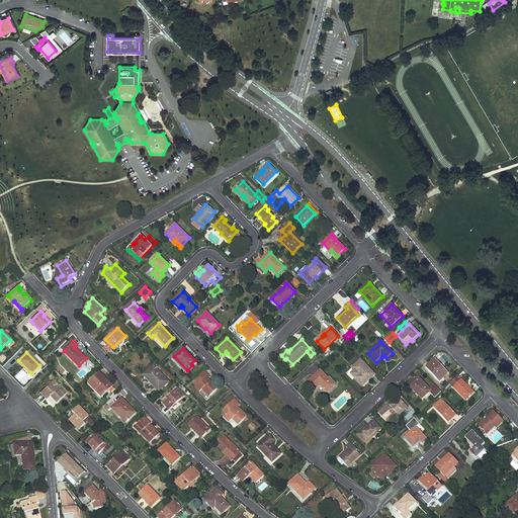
[(174,356),(173,358),(186,372),(187,370),(174,356)]
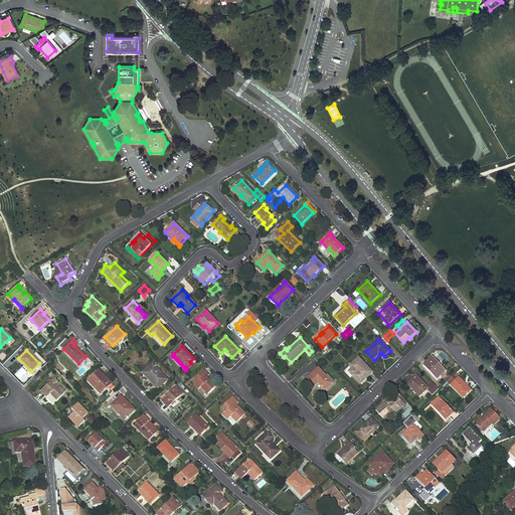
[(445,370),(433,357),(423,365),(437,379),(441,376),(440,375),(445,370)]
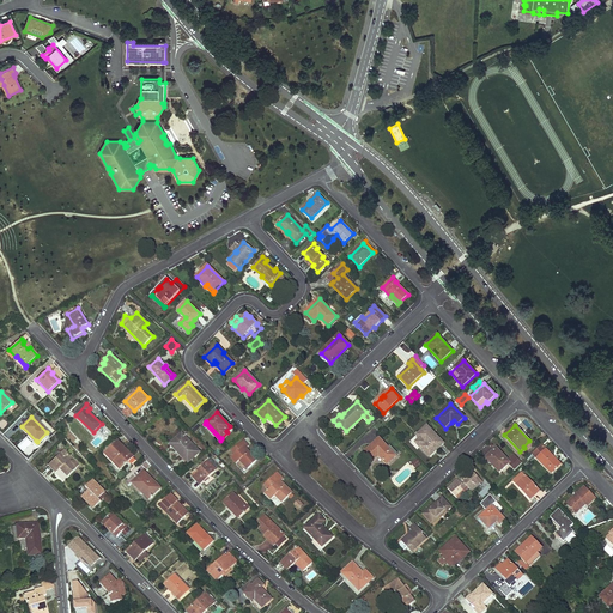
[(22,426),(20,429),(35,442),(36,441),(22,426)]
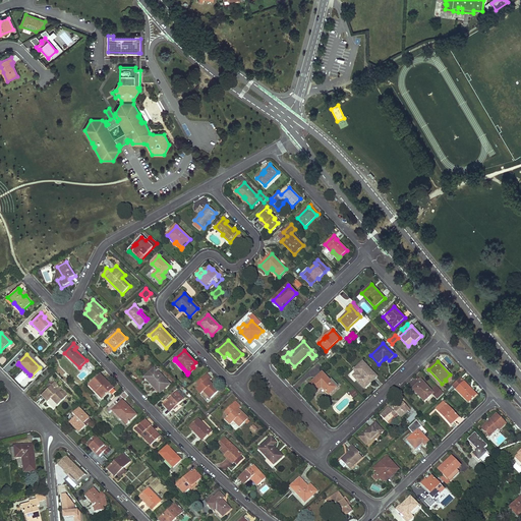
[(363,362),(358,367),(360,369),(353,375),(364,388),(370,383),(378,377),(363,362)]
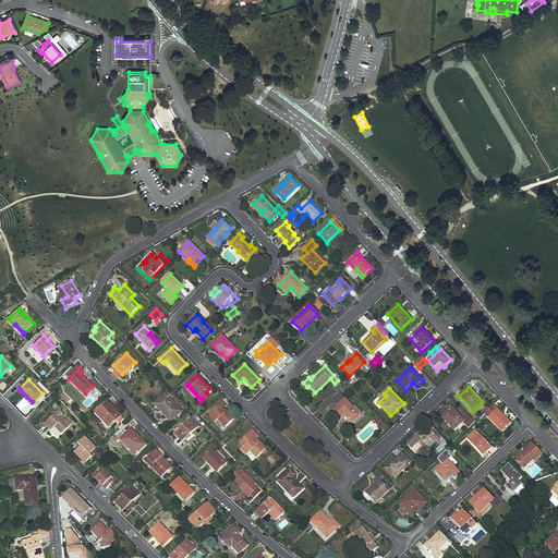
[(45,396),(43,393),(34,402),(36,404),(45,396)]
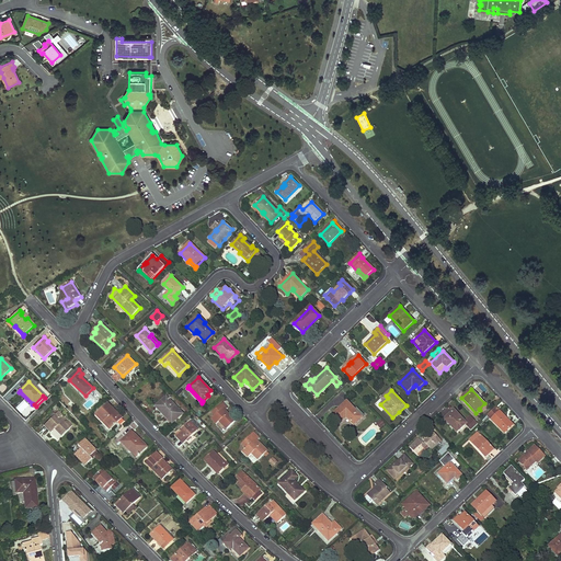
[(165,398),(157,407),(164,415),(167,414),(174,422),(183,414),(169,398),(167,400),(165,398)]
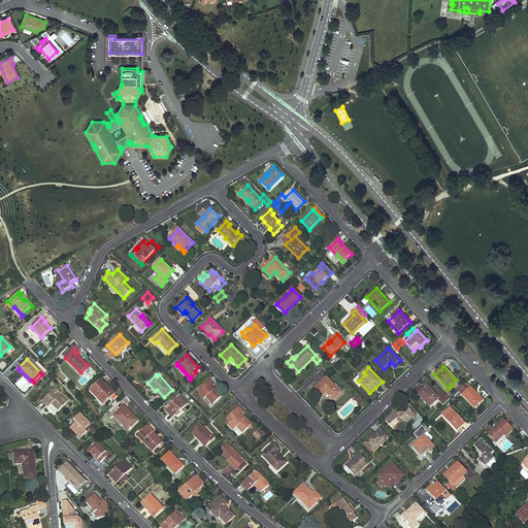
[(326,377),(314,390),(321,397),(327,391),(329,393),(328,394),(333,400),(340,393),(326,377)]
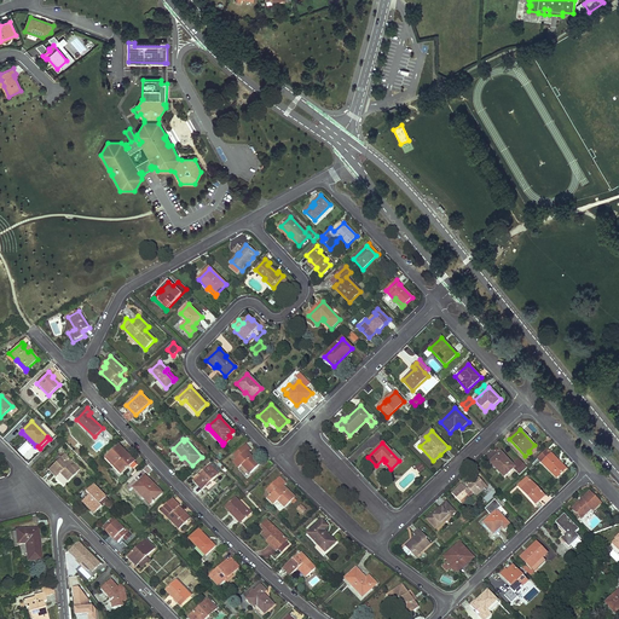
[(120,445),(106,458),(122,474),(136,462),(120,445)]
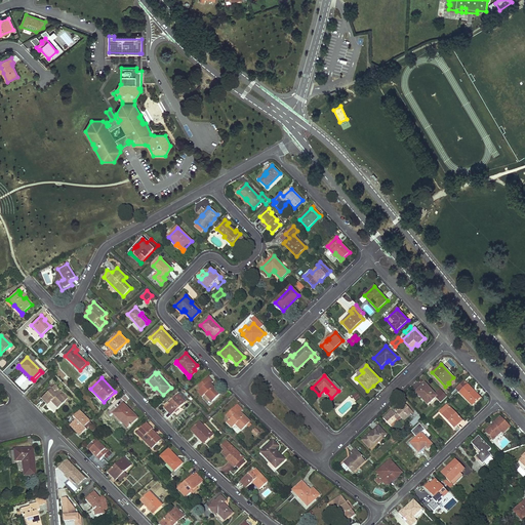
[(201,389),(198,392),(203,397),(205,395),(212,402),(220,395),(211,385),(209,382),(211,380),(208,377),(201,384),(204,387),(201,389)]
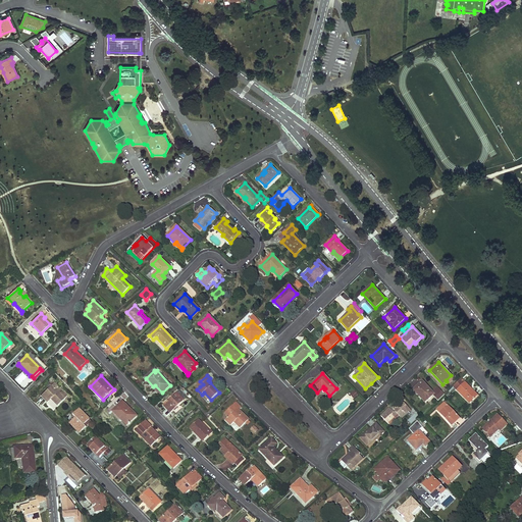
[(472,389),(461,379),(454,386),(470,404),(477,396),(473,392),(472,393),(471,390),(472,389)]
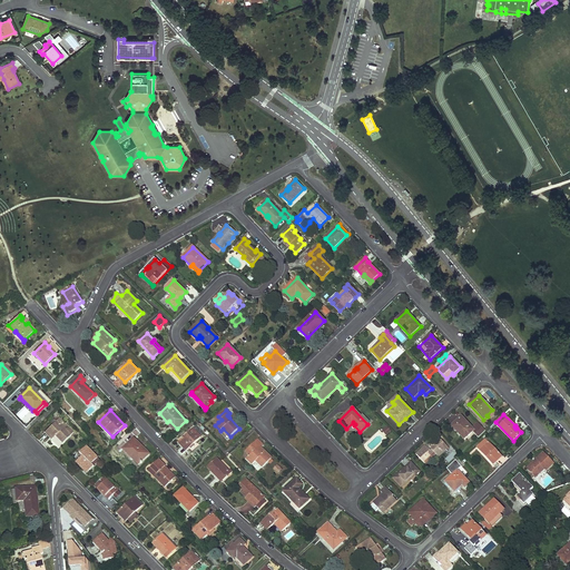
[(53,424),(46,432),(52,439),(56,435),(64,443),(74,432),(69,426),(66,430),(61,425),(64,422),(60,418),(57,421),(53,424)]
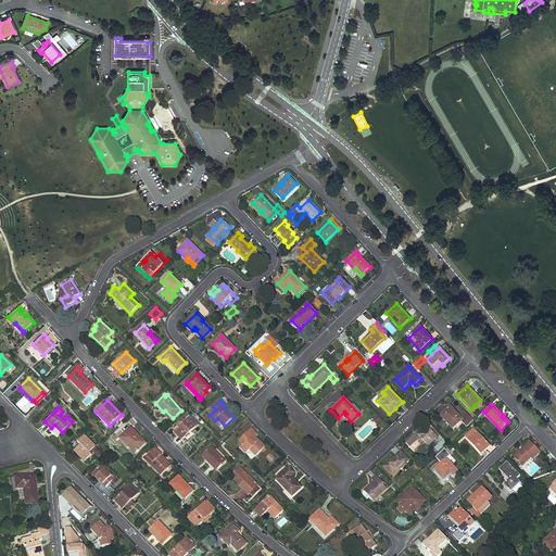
[(460,418),(450,407),(441,415),(453,428),(462,420),(467,427),(474,420),(466,413),(460,418)]
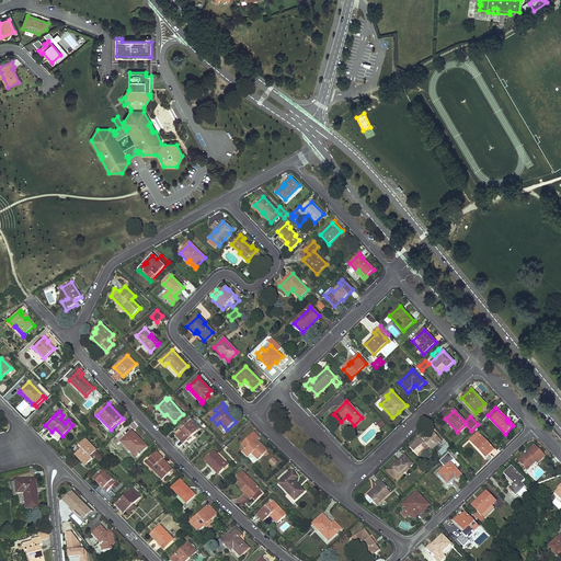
[(167,414),(164,415),(172,424),(174,422),(167,414)]
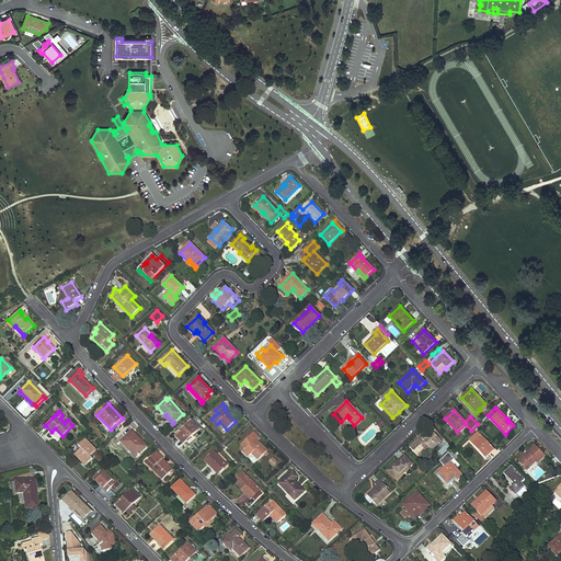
[(193,420),(191,422),(198,431),(201,428),(193,420)]
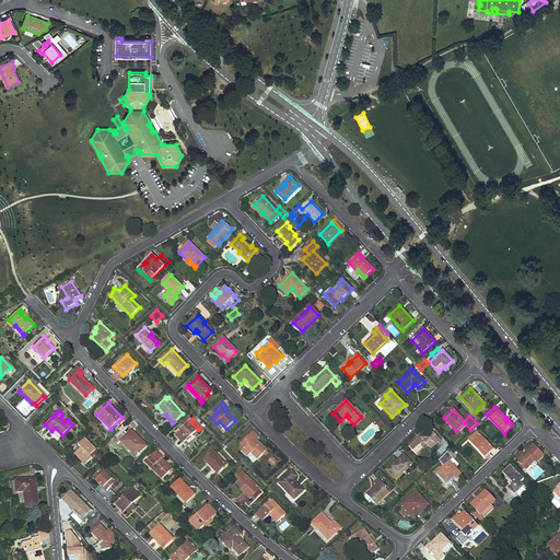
[(190,421),(176,434),(185,442),(198,430),(190,421)]
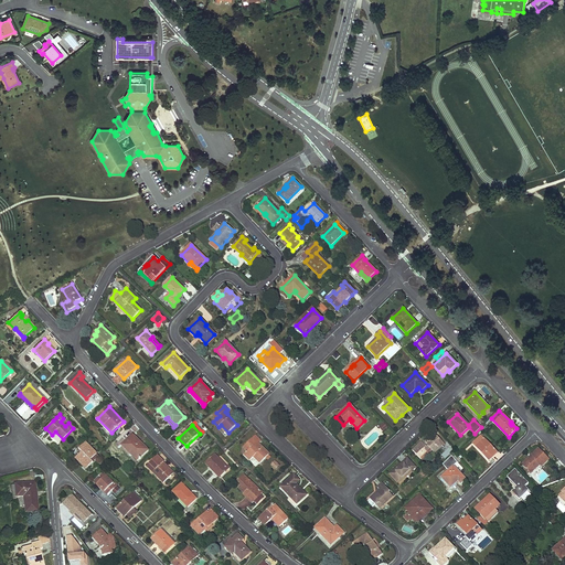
[(221,425),(219,427),(225,435),(228,433),(221,425)]
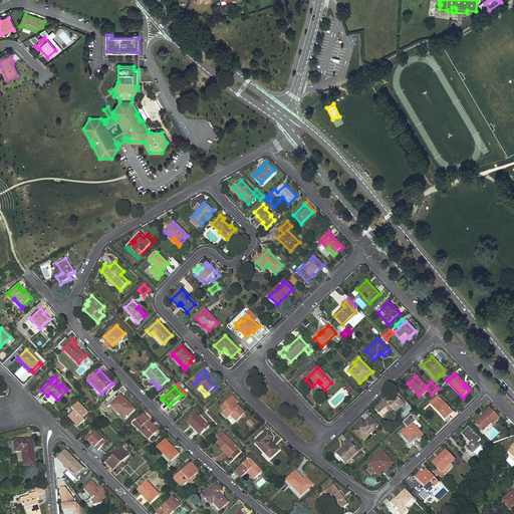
[(405,404),(397,396),(395,398),(394,396),(387,403),(388,404),(387,405),(384,403),(375,410),(382,418),(392,411),(391,410),(392,408),(395,412),(402,406),(403,406),(405,404)]
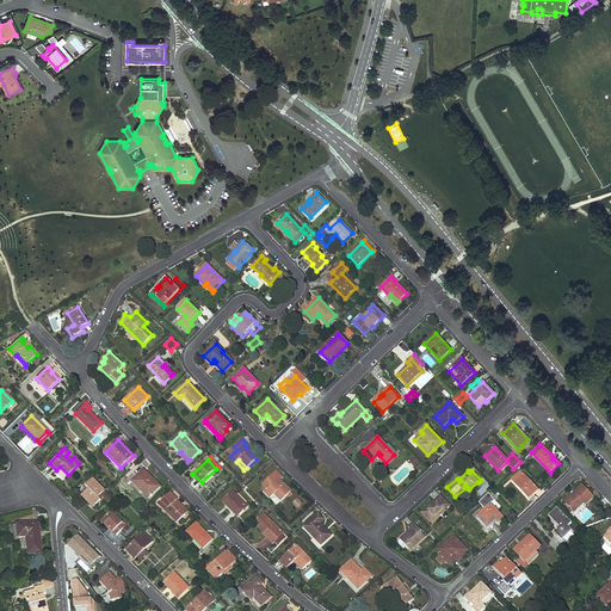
[(524,474),(520,470),(511,480),(514,483),(518,481),(524,475),(524,474)]
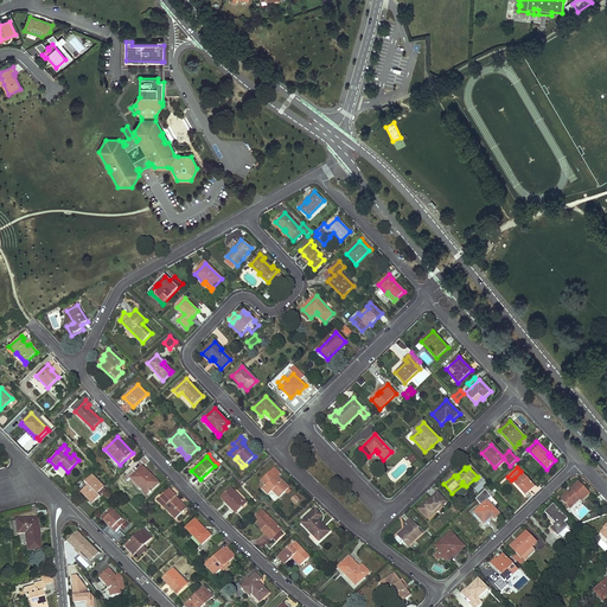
[(274,468),(264,477),(269,481),(266,485),(262,489),(269,494),(274,491),(280,498),(289,489),(278,477),(276,475),(279,472),(274,468)]
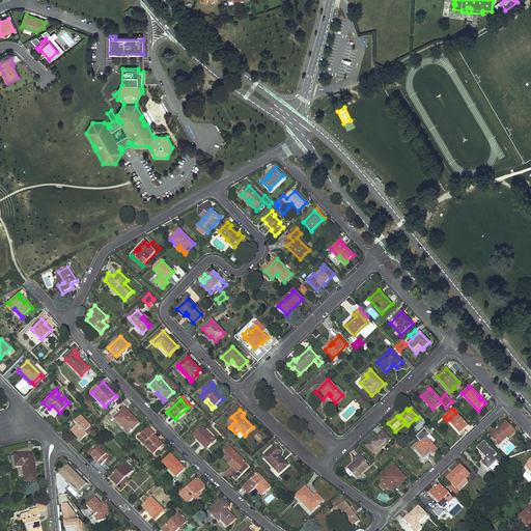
[(123,411),(115,419),(129,434),(131,431),(132,432),(133,431),(133,430),(139,423),(132,416),(130,417),(123,411)]
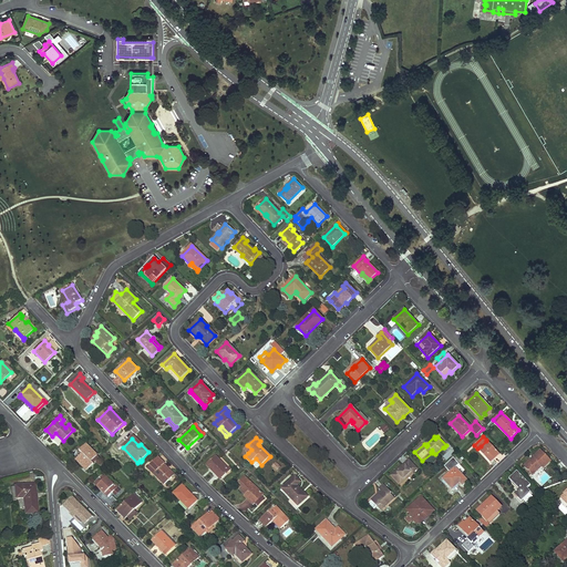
[(481,446),(477,449),(488,461),(498,453),(486,440),(486,441),(481,446)]
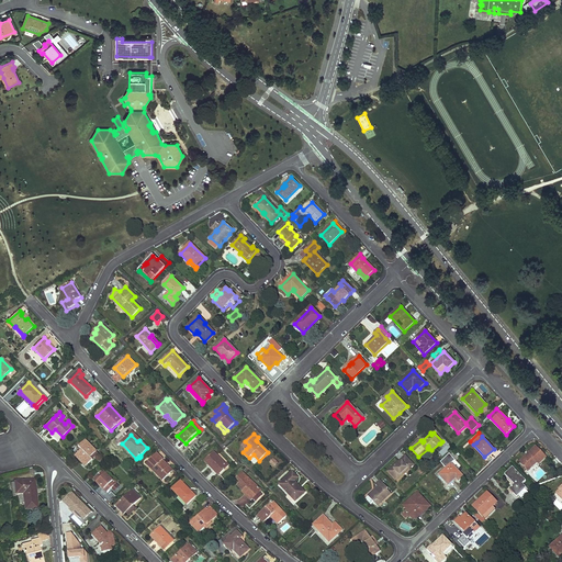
[(189,447),(194,452),(202,445),(197,439),(189,447)]
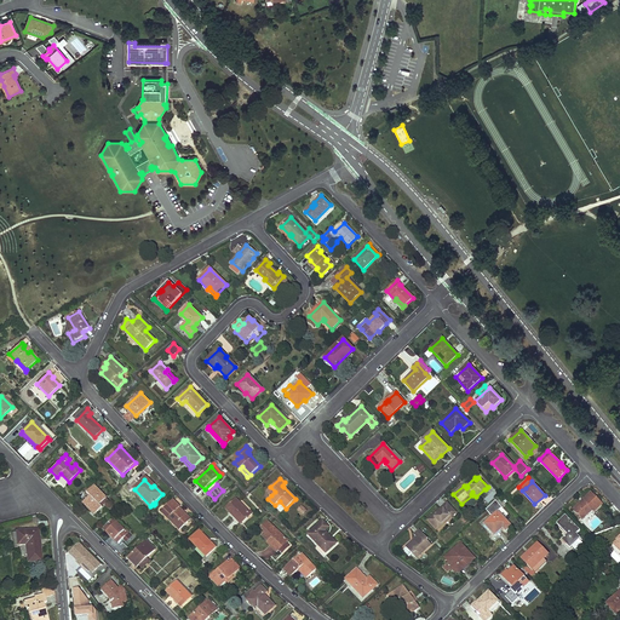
[(95,486),(87,493),(91,497),(85,501),(97,514),(103,507),(102,507),(99,505),(107,498),(95,486)]
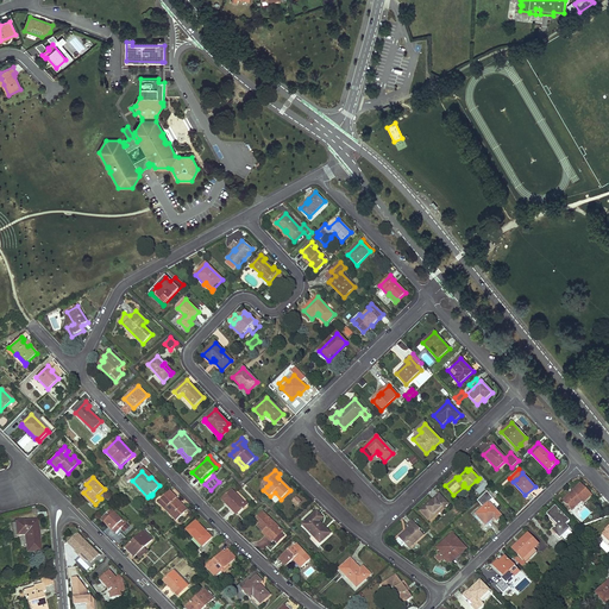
[(591,494),(582,484),(573,491),(575,494),(573,495),(571,494),(563,501),(572,510),(582,501),(583,502),(591,494)]
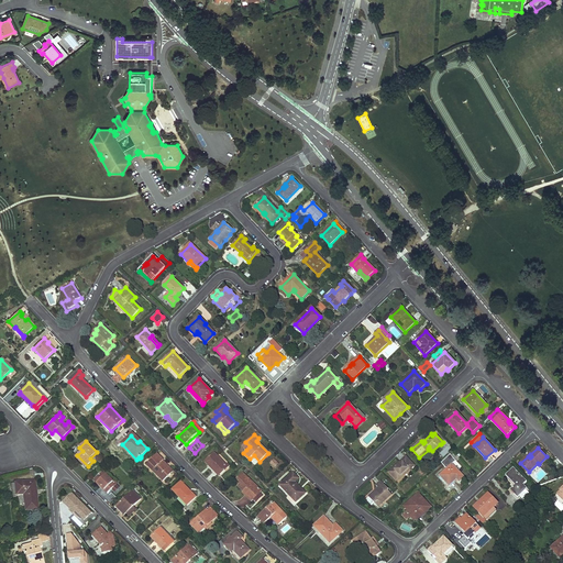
[(496,451),(495,450),(485,457),(487,460),(496,451)]
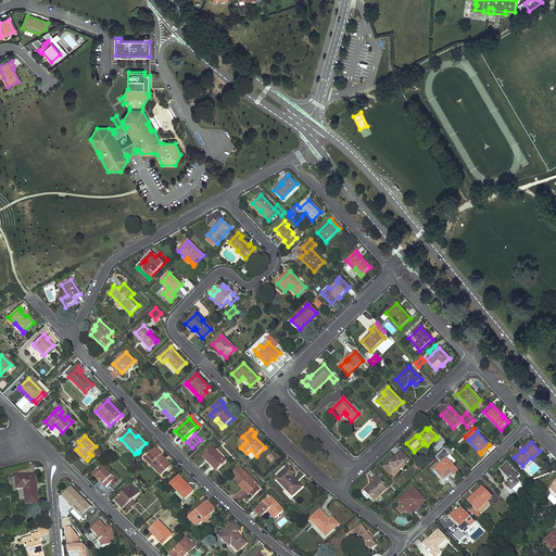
[(212,447),(202,456),(211,465),(213,463),(218,468),(222,465),(220,463),(224,459),(212,447)]
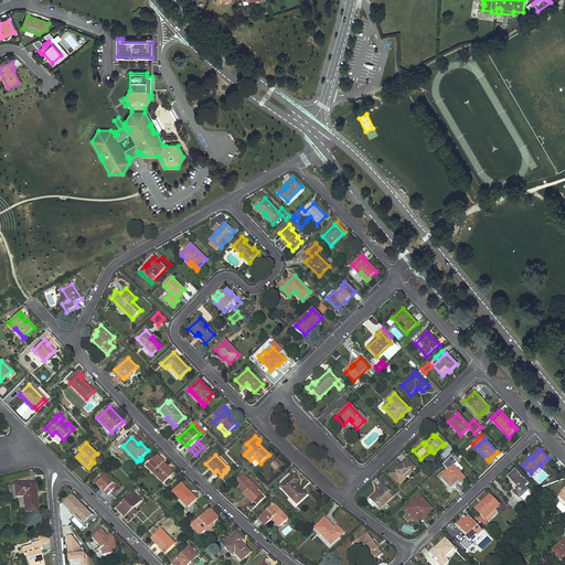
[(153,464),(149,468),(153,472),(155,471),(164,482),(173,473),(163,464),(164,462),(158,456),(151,462),(153,464)]
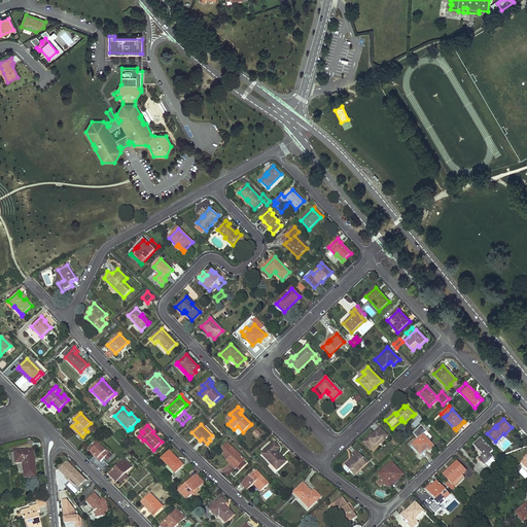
[(427,431),(421,425),(413,433),(418,440),(412,446),(418,453),(425,447),(427,449),(430,452),(434,447),(423,434),(427,431)]
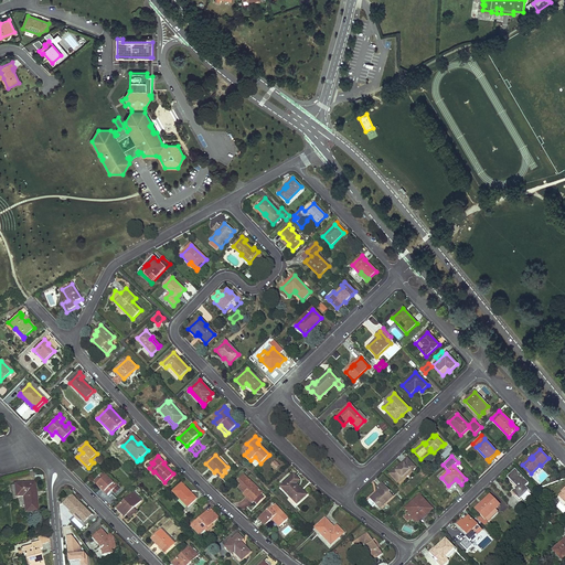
[(416,467),(407,458),(391,473),(400,482),(416,467)]
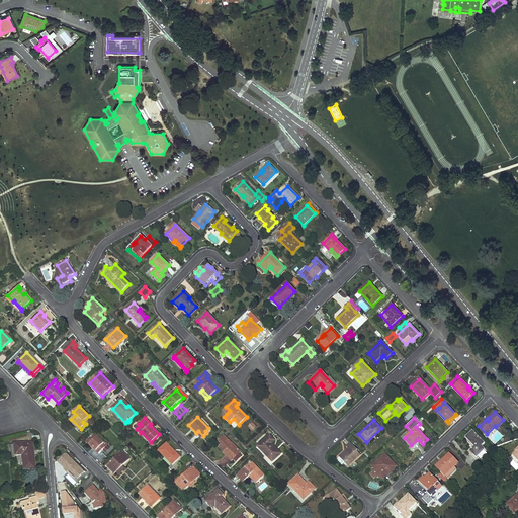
[(485,443),(472,430),(465,437),(475,446),(469,450),(477,458),(478,457),(484,451),(486,449),(482,446),(485,443)]
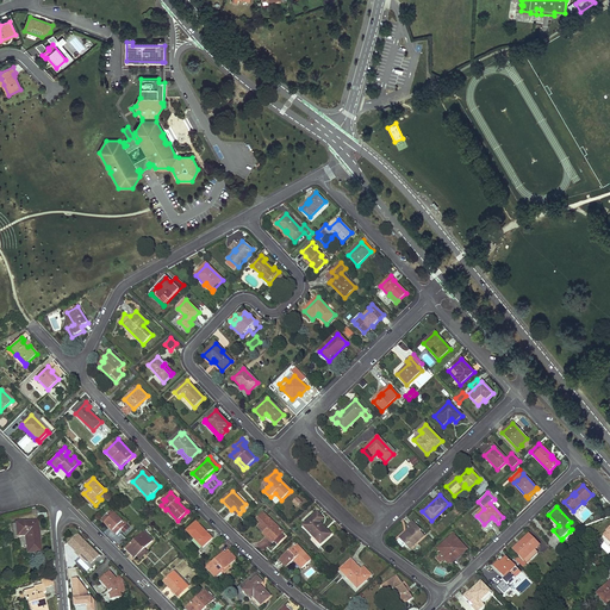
[(167,509),(166,510),(176,522),(178,521),(167,509)]
